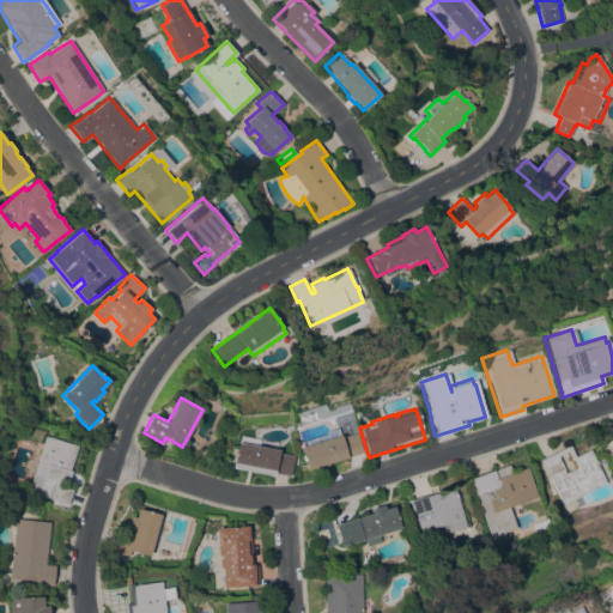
[(328,462),(329,466),(316,469),(315,467),(307,469),(299,448),(301,448),(299,442),(325,434),(325,432),(337,428),(340,437),(356,432),(362,451),(328,462)]
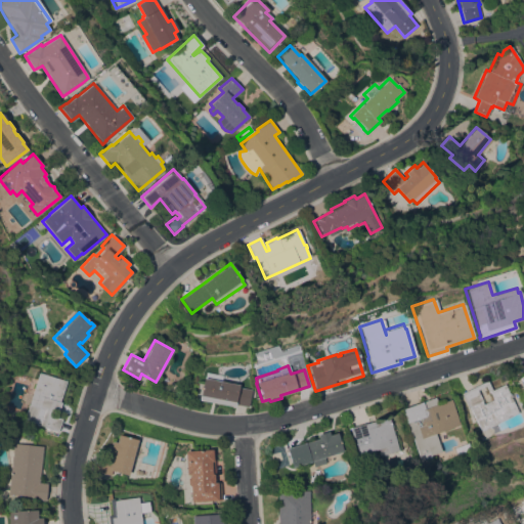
[(66,380),(59,401),(61,402),(57,413),(50,410),(49,415),(61,419),(57,431),(44,427),(45,426),(25,420),(39,373),(66,380)]
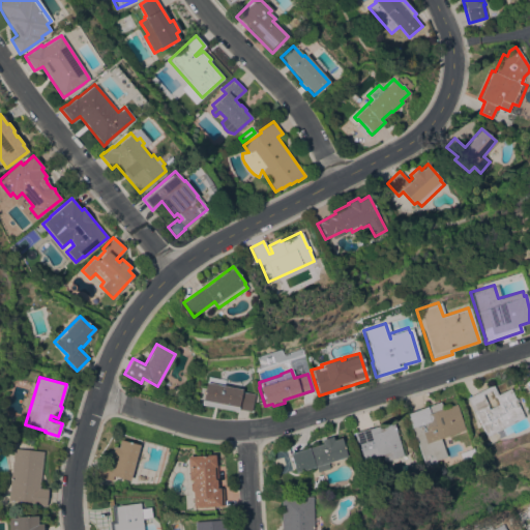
[(201,405),(205,382),(240,389),(240,391),(254,393),(249,411),(237,409),(236,411),(201,405)]
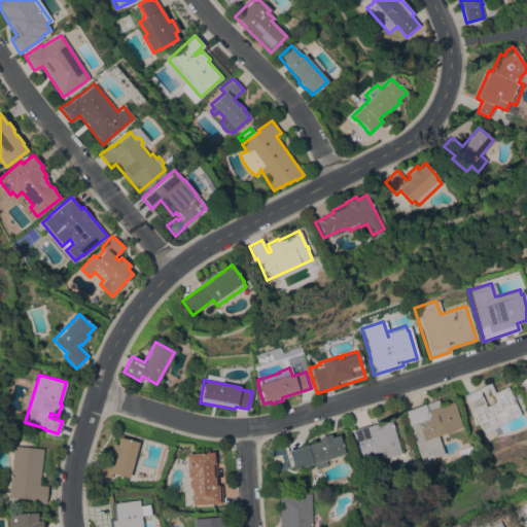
[(472,410),(471,410),(463,395),(489,382),(494,392),(506,386),(512,396),(513,395),(515,398),(514,399),(521,415),(485,433),(472,410)]
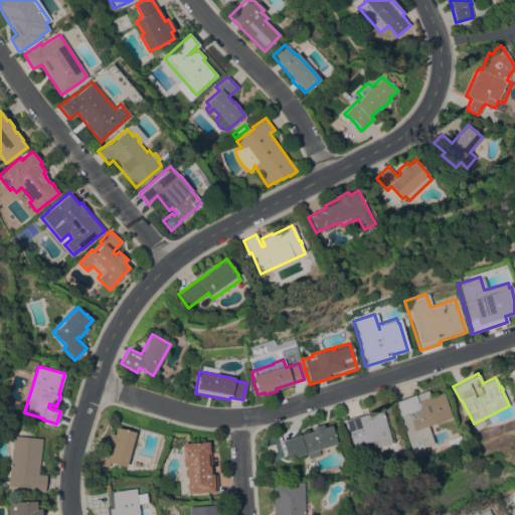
[(452,417),(427,425),(434,444),(423,447),(424,451),(412,455),(399,415),(398,415),(394,401),(426,390),(430,397),(443,392),(452,417)]
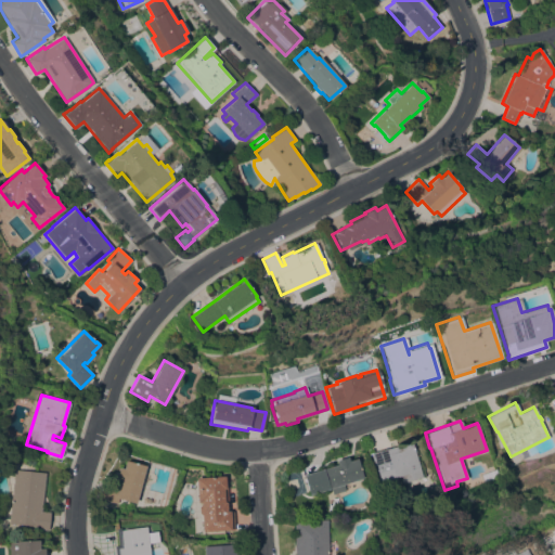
[(402,482),(400,476),(379,482),(370,454),(395,446),(396,447),(411,441),(422,477),(402,482)]
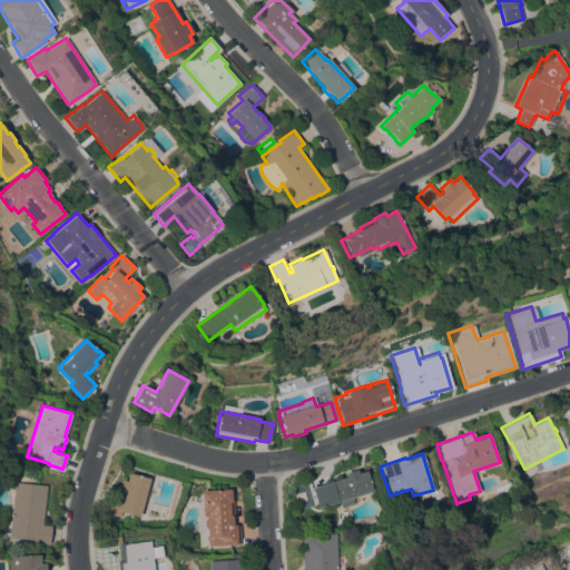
[(372,491),(335,503),(334,501),(316,507),(311,488),(345,477),(344,472),(355,469),(356,473),(366,471),(372,491)]
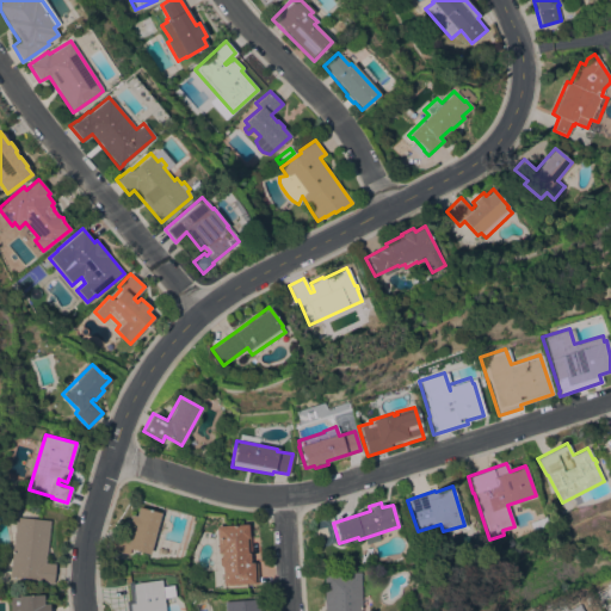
[(159,516),(160,518),(159,524),(156,524),(156,526),(158,528),(156,534),(154,534),(153,536),(155,536),(154,542),(152,541),(152,542),(154,543),(152,549),(150,548),(148,554),(130,548),(129,554),(110,549),(115,530),(130,535),(131,529),(127,528),(130,514),(135,516),(137,506),(160,512),(159,516)]
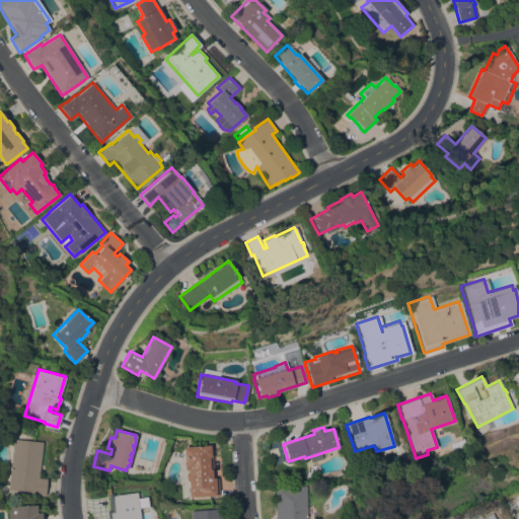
[(39,477),(47,478),(45,496),(41,496),(41,495),(29,494),(29,491),(8,489),(13,439),(42,442),(39,477)]
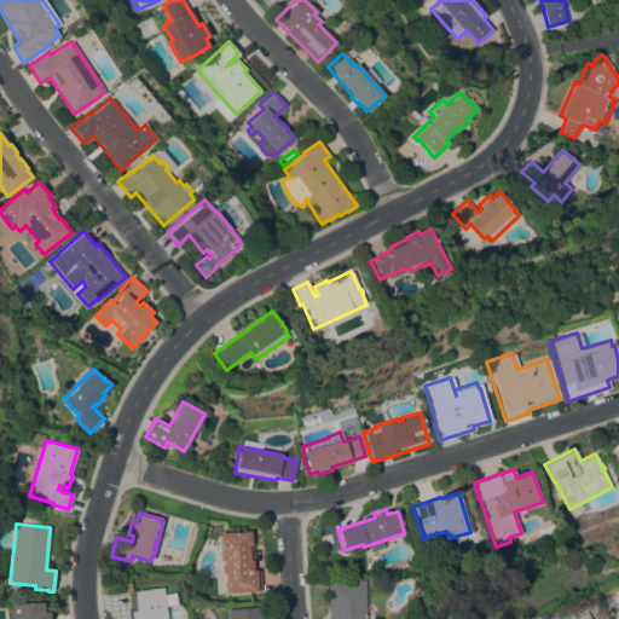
[(539,537),(537,530),(551,524),(553,524),(556,531),(554,532),(539,537)]
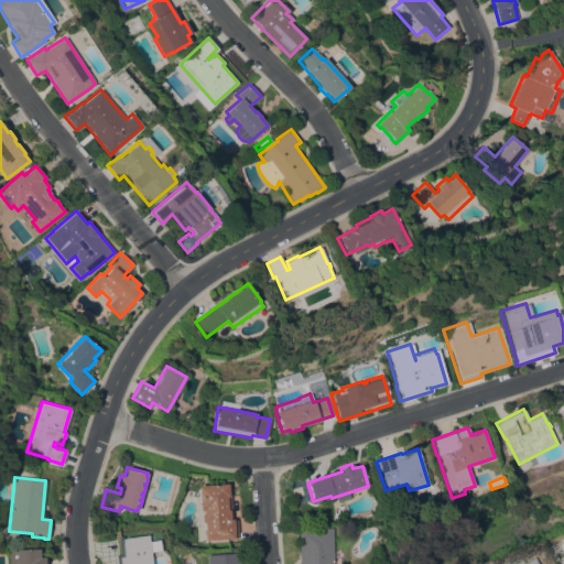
[(226,511),(228,511),(228,520),(230,520),(231,538),(204,539),(203,508),(199,508),(199,487),(203,487),(203,485),(226,484),(227,496),(225,496),(226,511)]
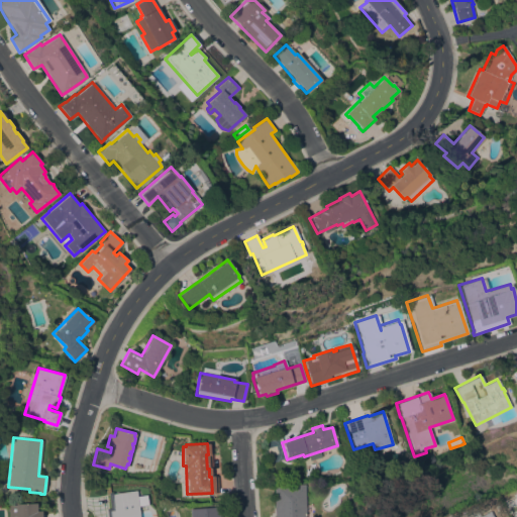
[(274,516),(274,485),(304,484),(305,516),(274,516)]
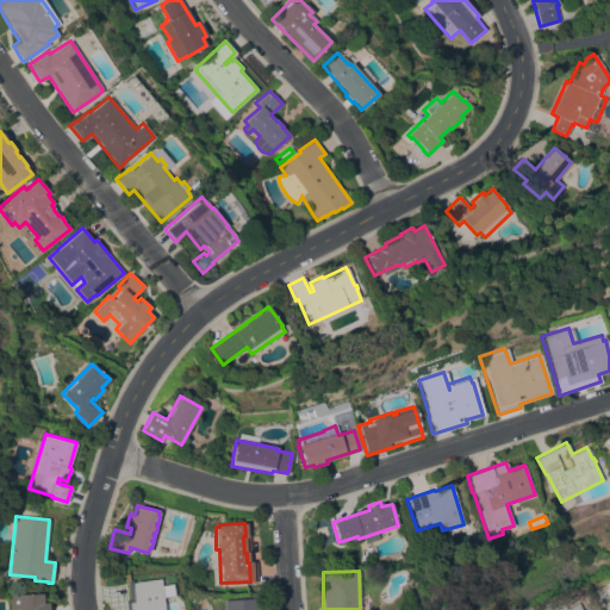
[(125,609),(125,599),(129,599),(126,582),(131,580),(131,582),(159,578),(161,597),(162,596),(163,609),(125,609)]
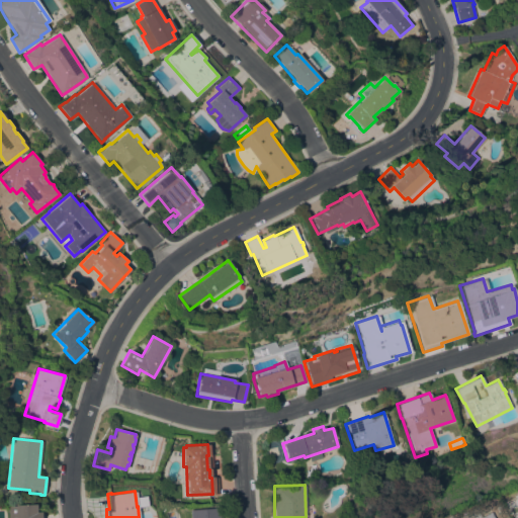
[(8,517),(8,506),(15,506),(15,505),(35,504),(36,512),(41,511),(41,517),(8,517)]
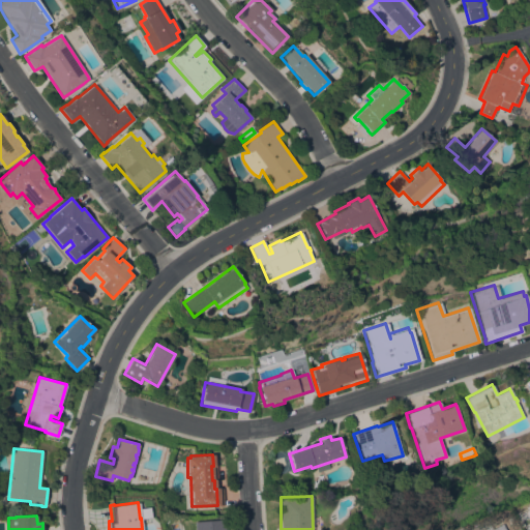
[(226,529),(194,529),(194,522),(226,520),(226,529)]
